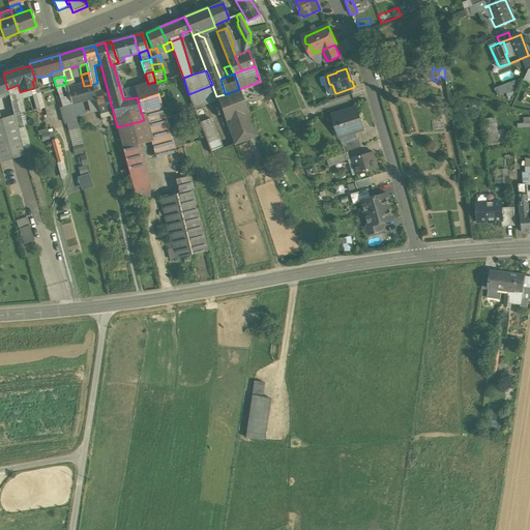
[(327,77),(322,78),(321,80),(322,85),(324,86),(325,86),(328,95),(335,93),(332,85),(329,84),(327,77)]
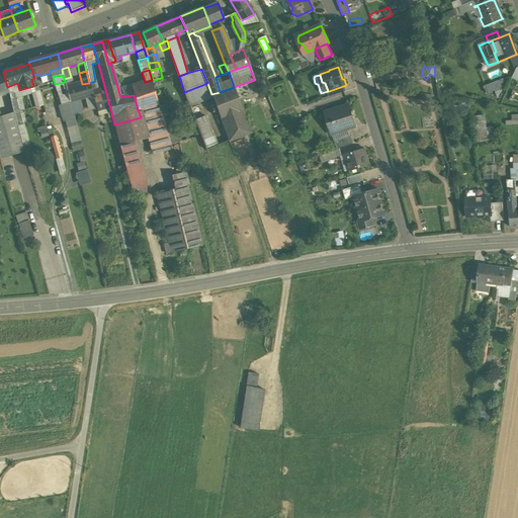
[(502,79),(485,85),(487,91),(504,86),(502,79)]
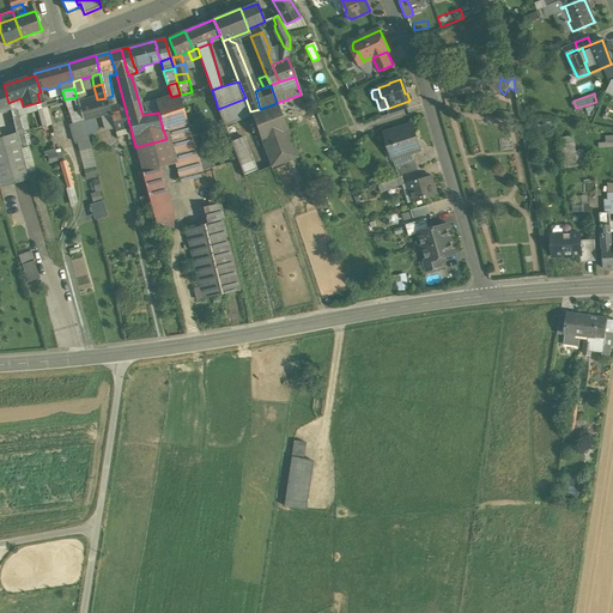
[(180,95),(171,97),(180,126),(187,123),(180,95)]
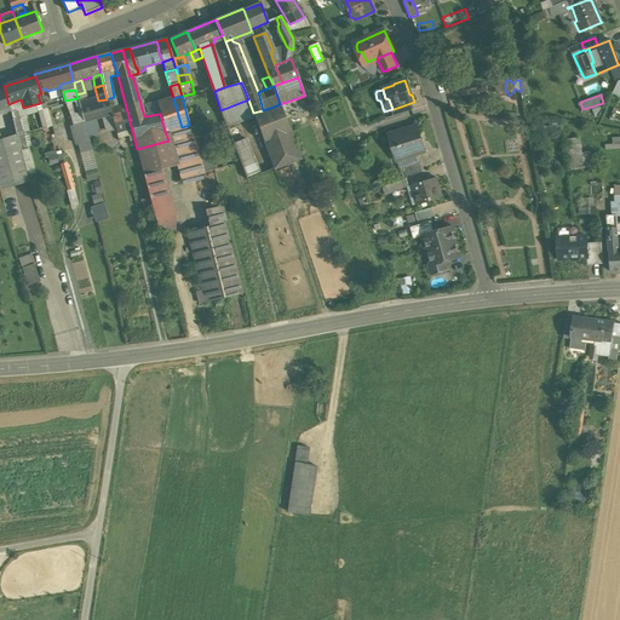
[(78,98),(65,101),(69,115),(73,125),(84,121),(80,105),(78,98)]
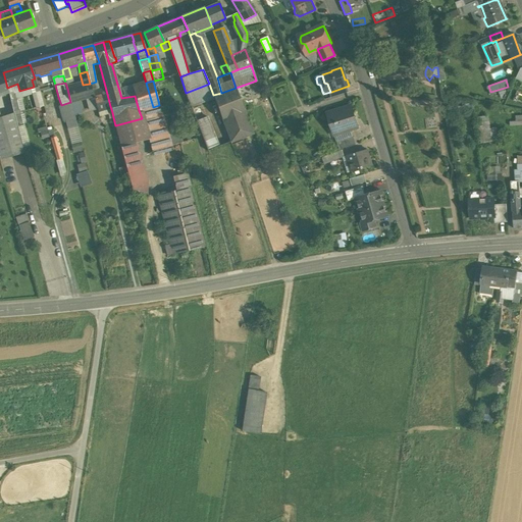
[(153,107),(146,83),(133,87),(135,96),(139,110),(153,107)]
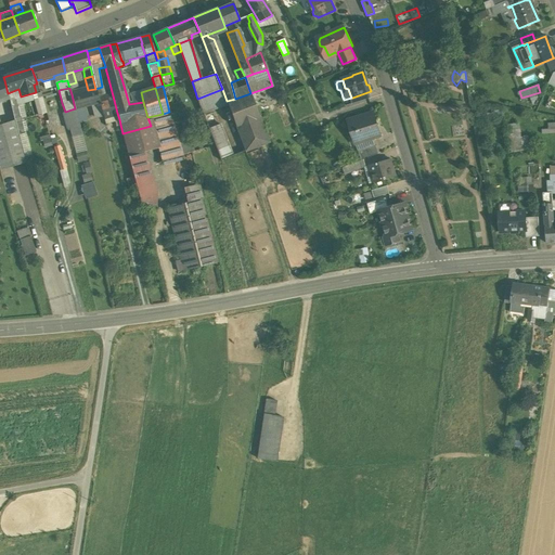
[(88,90),(72,94),(75,108),(99,103),(97,92),(95,89),(88,90)]
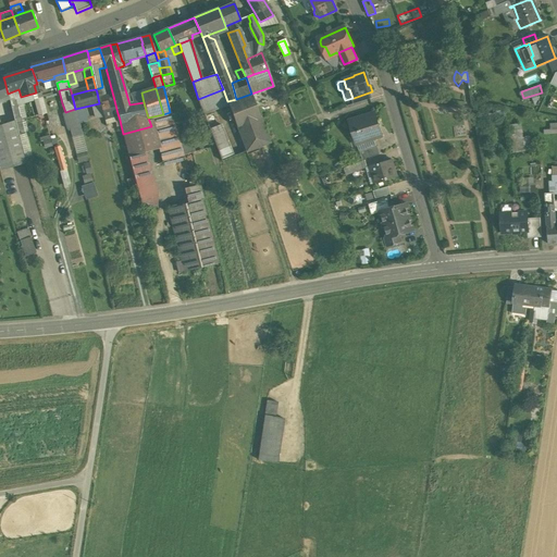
[(227,101),(223,89),(198,99),(203,113),(227,102),(227,101)]
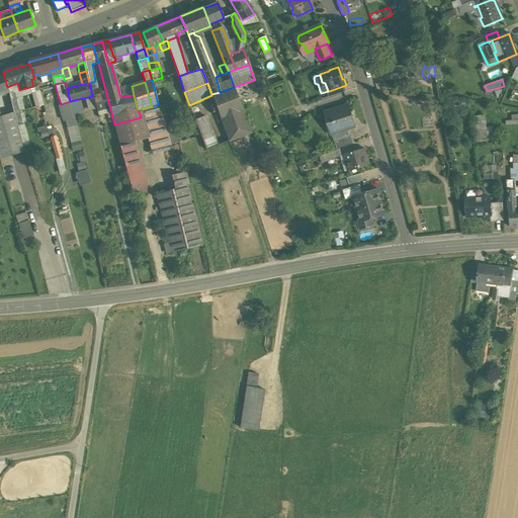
[(94,85),(90,86),(92,96),(93,96),(93,97),(99,95),(97,87),(95,87),(94,85)]
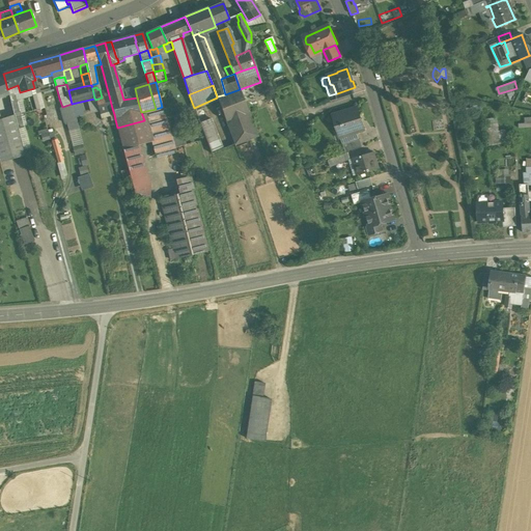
[(352,88),(337,93),(339,100),(354,94),(352,88)]
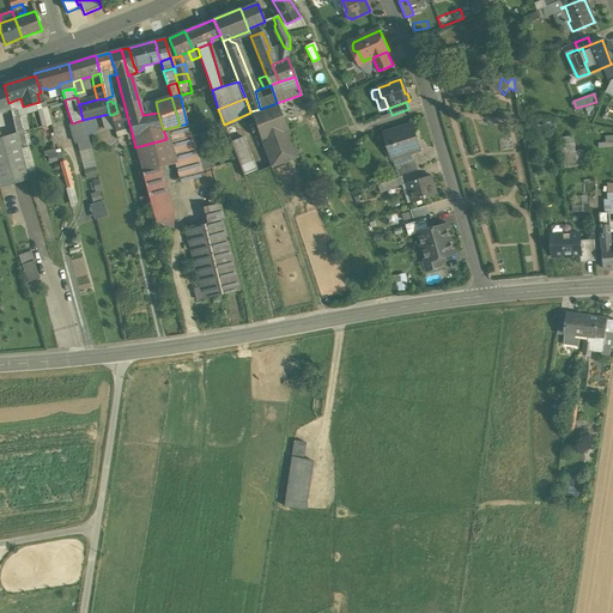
[(44,103),(36,105),(42,128),(52,126),(44,103)]
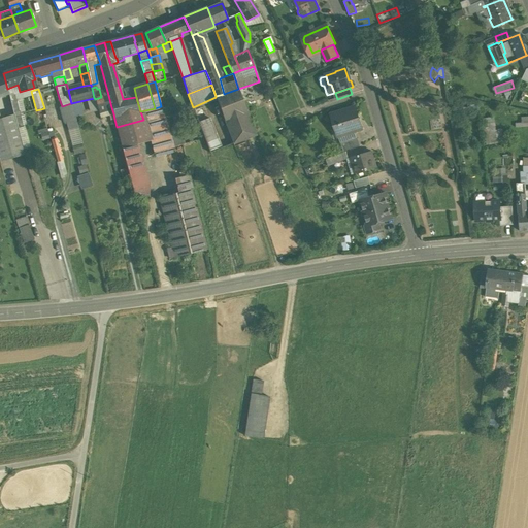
[(224,94),(216,96),(216,97),(225,121),(248,112),(238,89),(224,94)]
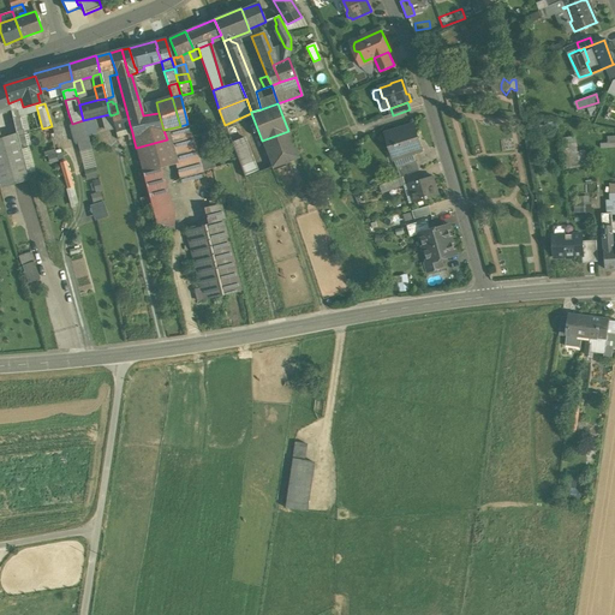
[(17,109),(11,111),(16,132),(22,131),(17,109)]
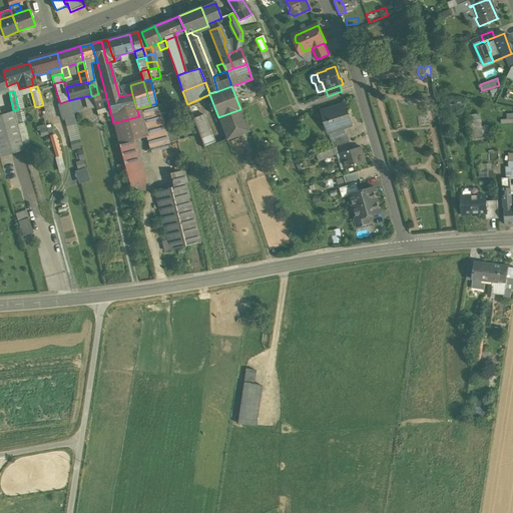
[(98,94),(92,96),(96,107),(108,104),(105,92),(98,94)]
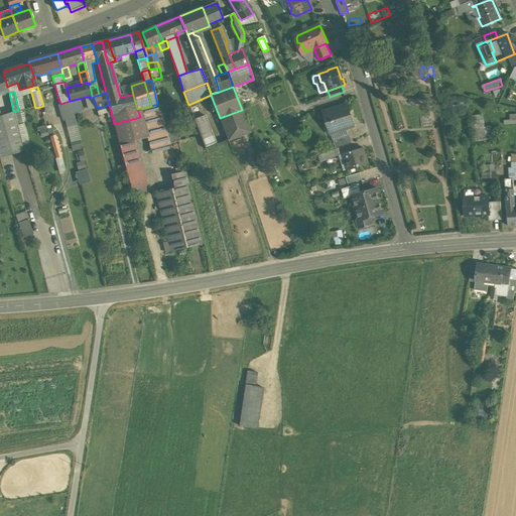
[(70,101),(60,104),(61,108),(59,109),(61,114),(63,114),(72,111),(73,111),(70,101)]
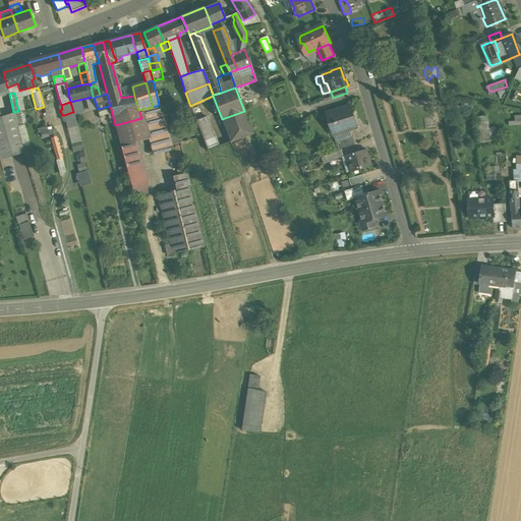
[(153,107),(138,110),(141,118),(143,117),(150,139),(153,151),(172,145),(168,132),(160,104),(159,105),(153,107)]
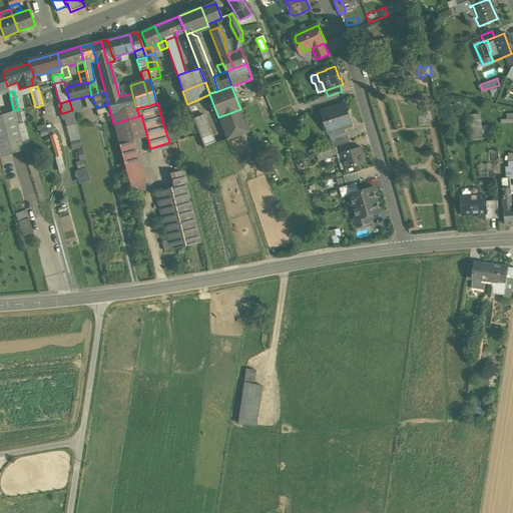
[(345,104),(323,111),(327,123),(331,122),(334,131),(352,125),(345,104)]
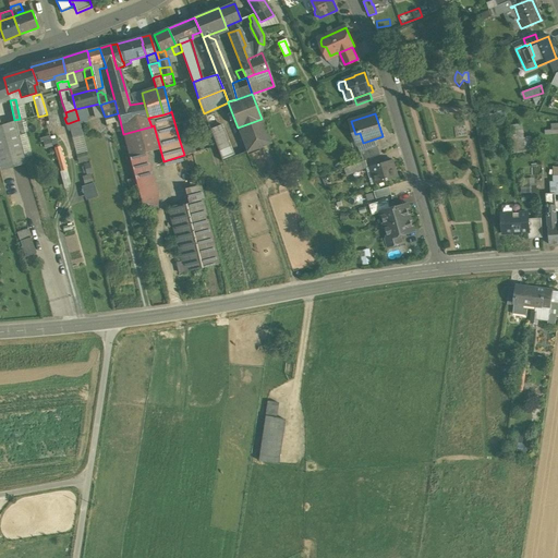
[(514,153),(529,150),(528,140),(524,140),(521,124),(518,124),(517,116),(510,117),(510,125),(514,153)]
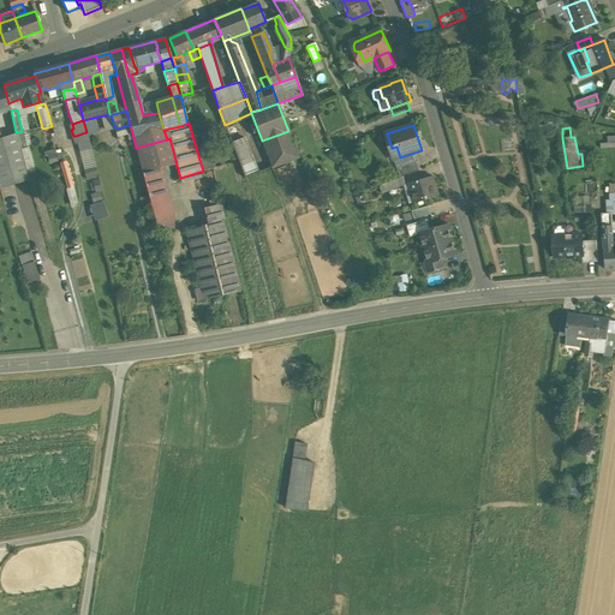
[(288,131),(262,141),(272,167),(299,157),(296,150),(288,131)]
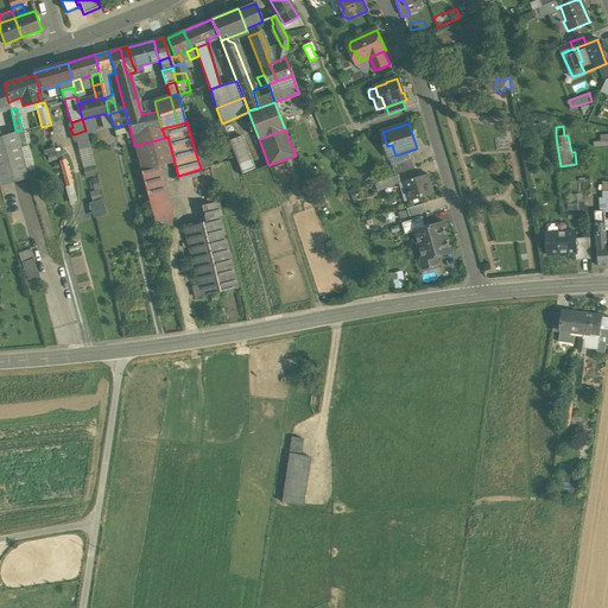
[(16,133),(0,137),(0,182),(27,175),(20,149),(17,135),(16,133)]
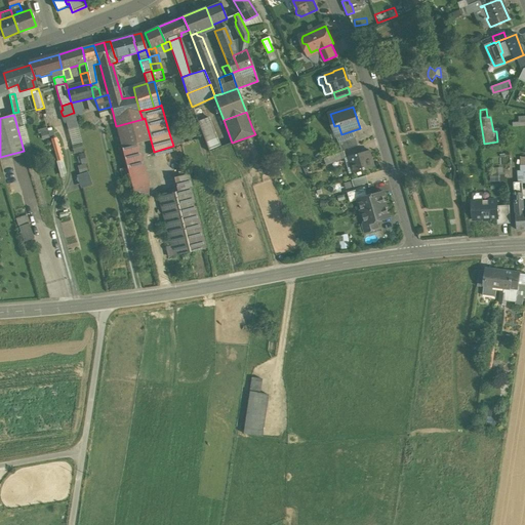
[(19,116),(14,117),(17,128),(23,126),(19,116)]
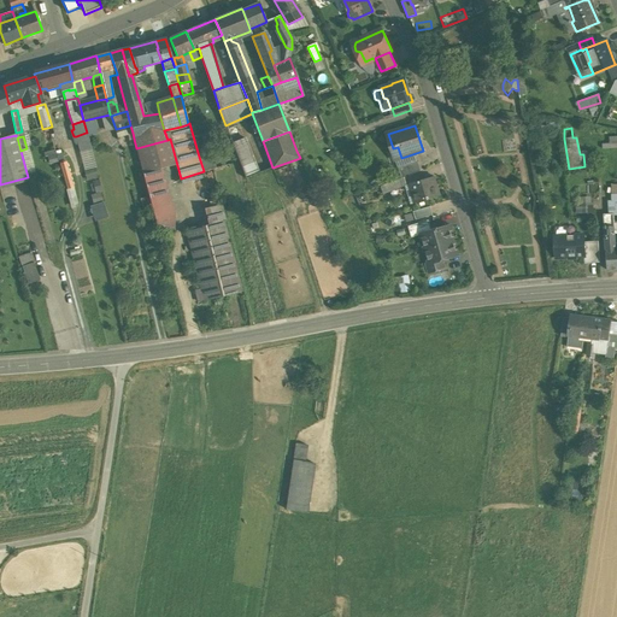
[(168,140),(136,148),(144,174),(156,171),(177,165),(170,139),(168,140)]
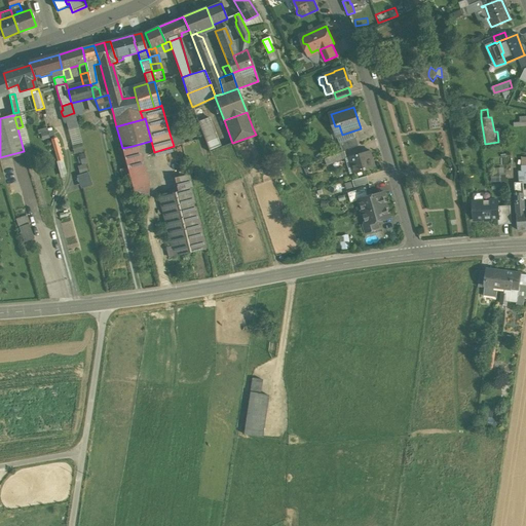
[(198,122),(210,151),(221,147),(210,118),(198,122)]
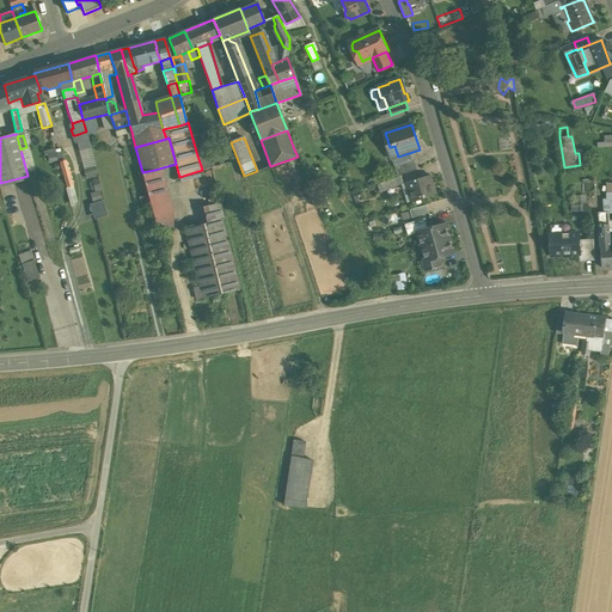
[(304,146),(294,150),(298,157),(306,153),(304,146)]
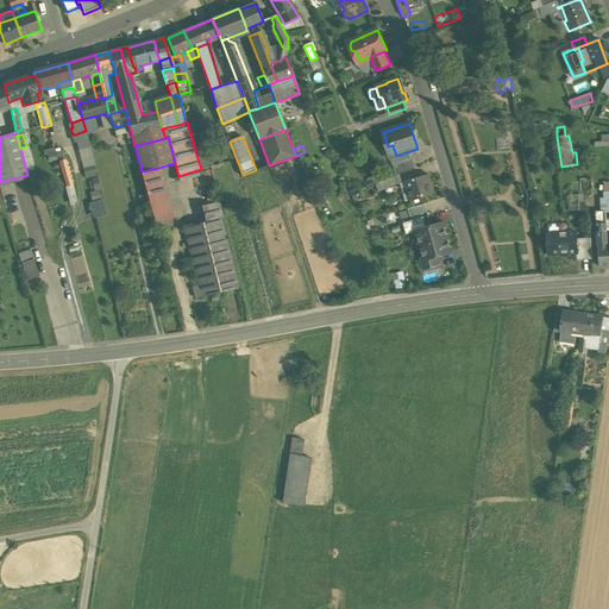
[(44,149),(46,161),(55,158),(52,148),(44,149)]
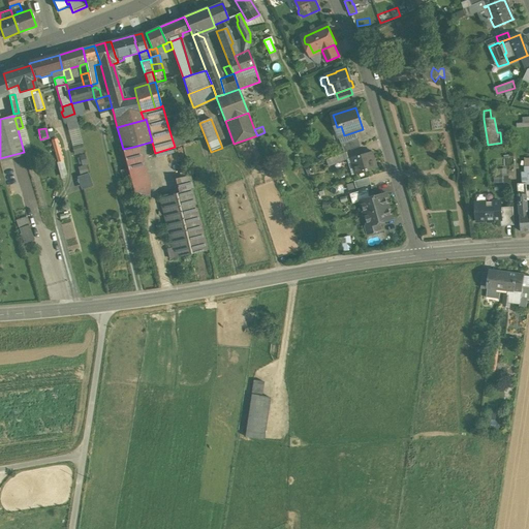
[(181,131),(170,134),(175,147),(185,145),(181,131)]
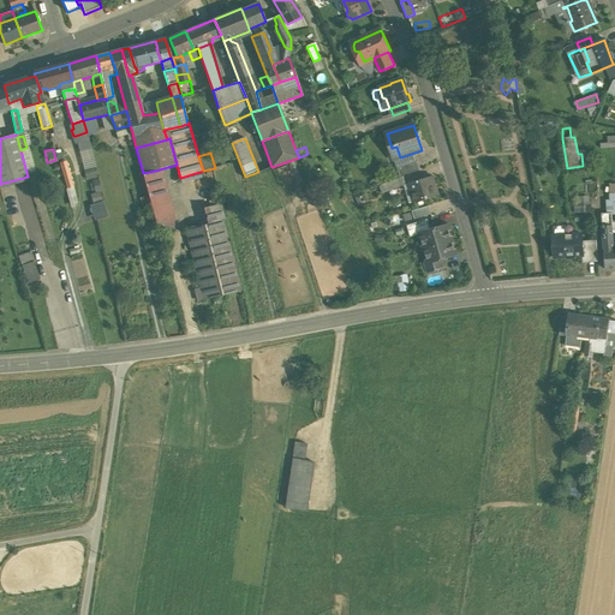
[(417,161),(398,167),(401,178),(404,177),(421,171),(417,161)]
